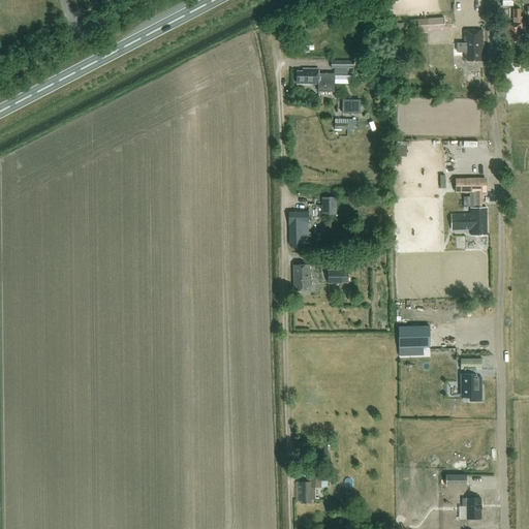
[(522,39),(522,24),(522,18),(520,18),(520,9),(514,9),(514,24),(507,24),(507,39),(509,39),(510,42),(520,42),(520,39),(522,39)]
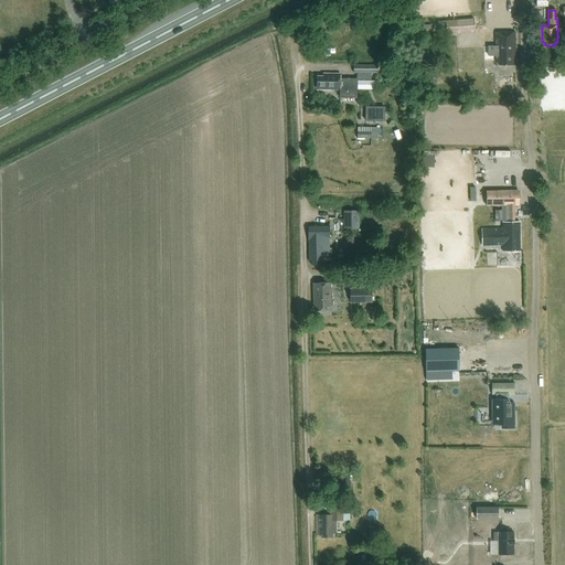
[(446,34),(475,32),(473,19),(445,21),(446,34)]
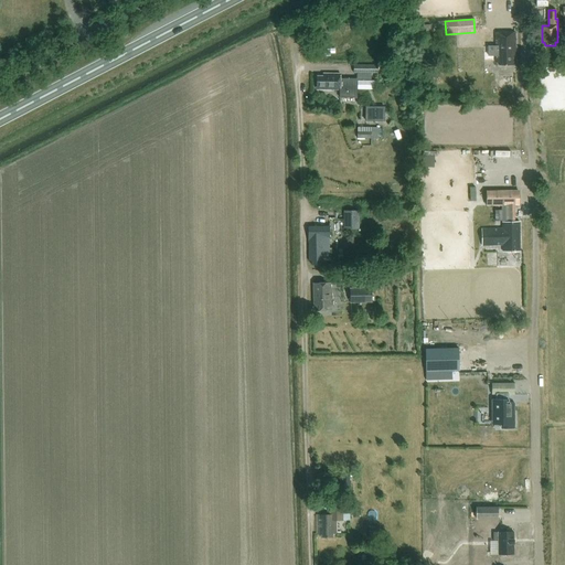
[(496,32),(496,46),(488,46),(488,57),(496,56),(496,62),(499,62),(499,65),(515,65),(515,32),(496,32)]
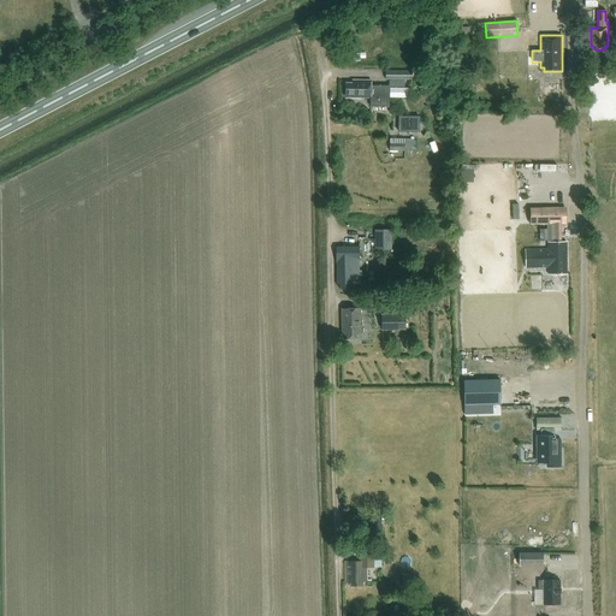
[(390,86),(371,86),(371,81),(353,81),(353,83),(345,83),(345,94),(349,94),(349,98),(371,98),(371,107),(390,107),(390,86)]
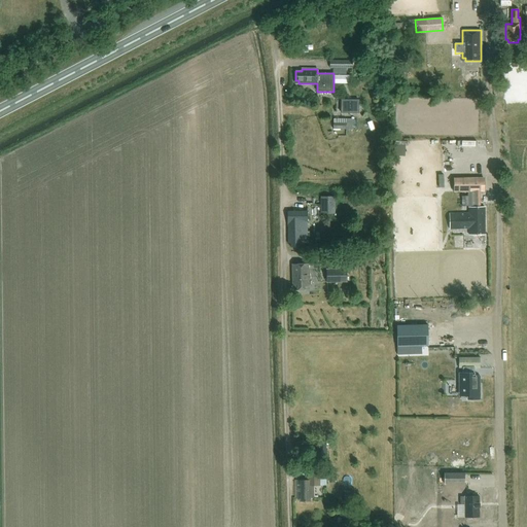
[(342,100),(342,113),(358,113),(358,100),(342,100)]
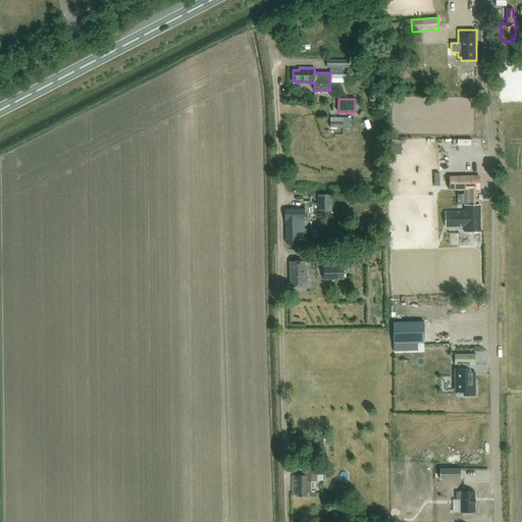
[(330,119),(329,127),(343,128),(343,115),(338,115),(338,119),(330,119)]
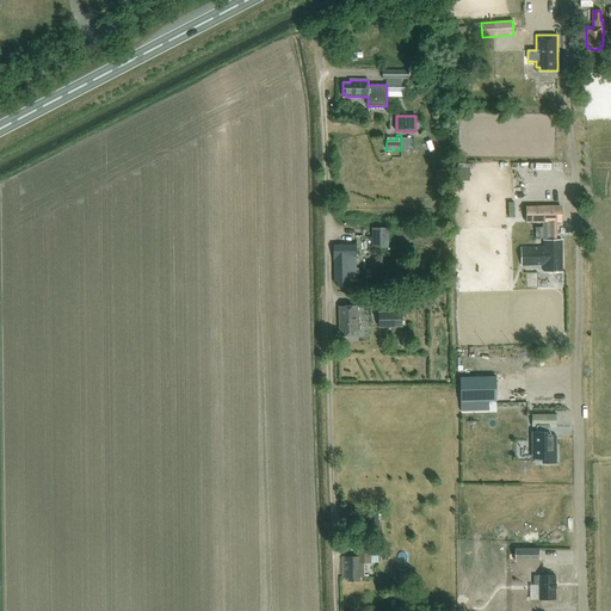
[(562,223),(562,205),(525,207),(526,223),(562,223)]
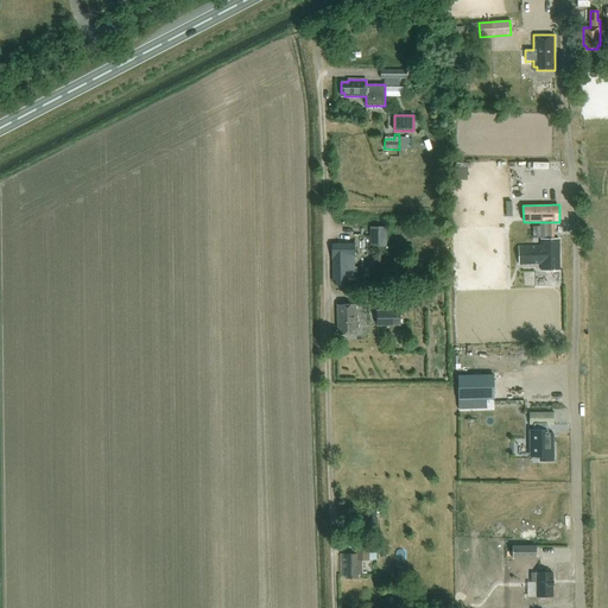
[(532,238),(545,236),(544,226),(532,227),(532,238)]
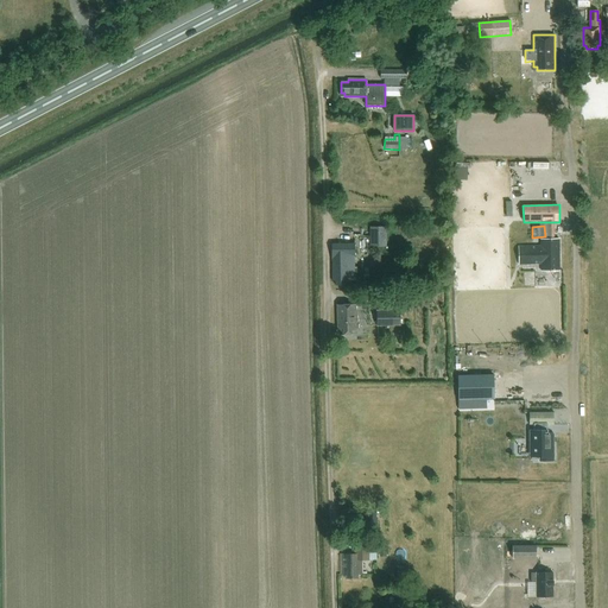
[(385,227),(369,227),(371,247),(385,246),(385,227)]
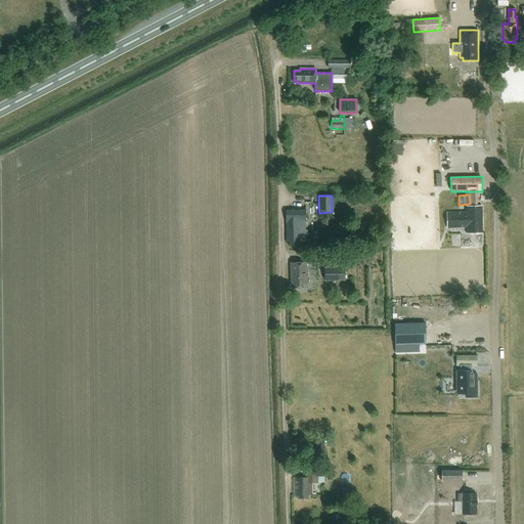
[(466,206),(466,212),(446,212),(446,228),(467,228),(467,233),(482,233),(482,206),(476,206),(476,204),(472,204),(473,206),(466,206)]
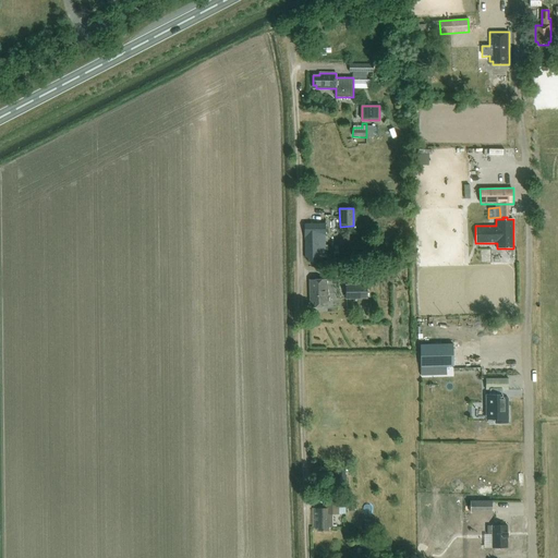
[(325,234),(325,223),(305,223),(305,235),(307,235),(307,239),(305,239),(305,257),(307,257),(307,262),(317,262),(317,257),(320,257),(320,238),(318,238),(318,234),(325,234)]
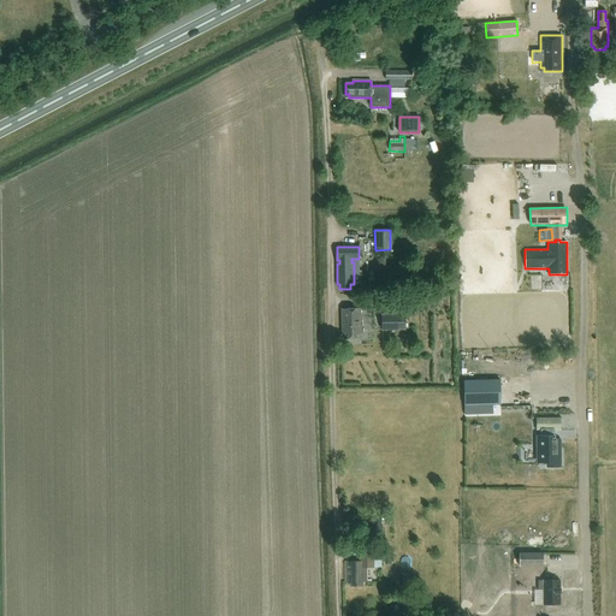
[(361,338),(361,308),(342,309),(343,339),(361,338)]
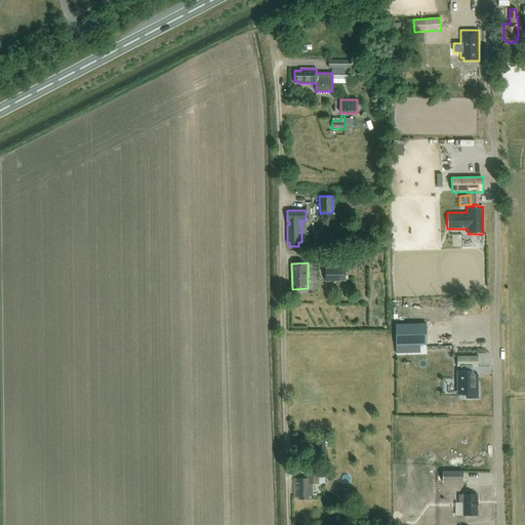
[(346,281),(346,268),(325,269),(325,281),(346,281)]
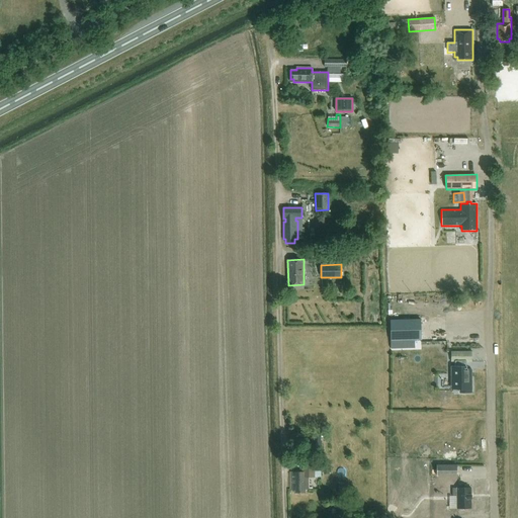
[(421,320),(390,320),(391,341),(399,340),(421,340),(421,320)]
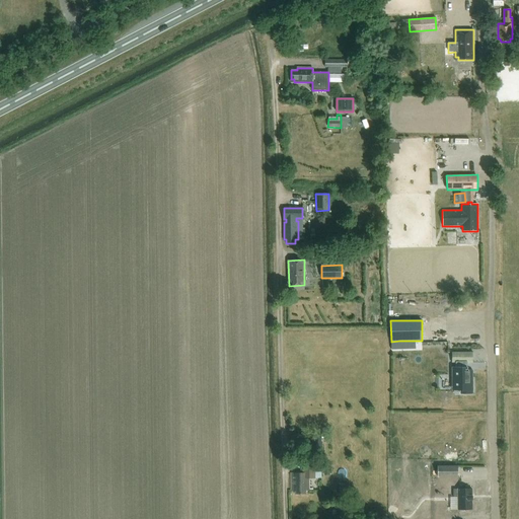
[(472,363),(472,352),(452,352),(452,363),(472,363)]
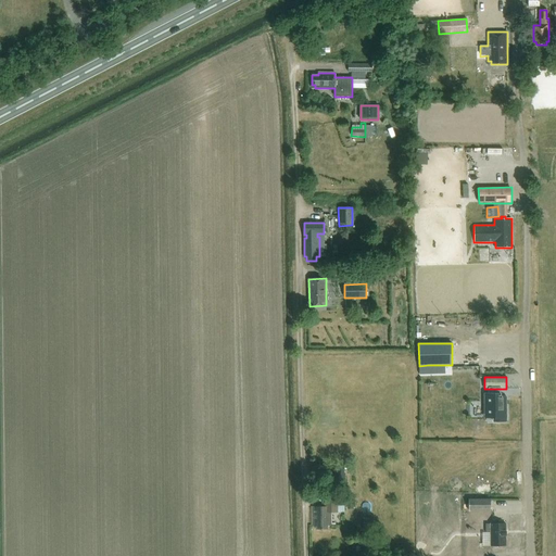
[(506,418),(506,396),(500,396),(500,393),(484,393),(484,402),(490,402),(490,418),(493,418),(493,421),(504,421),(504,418),(506,418)]
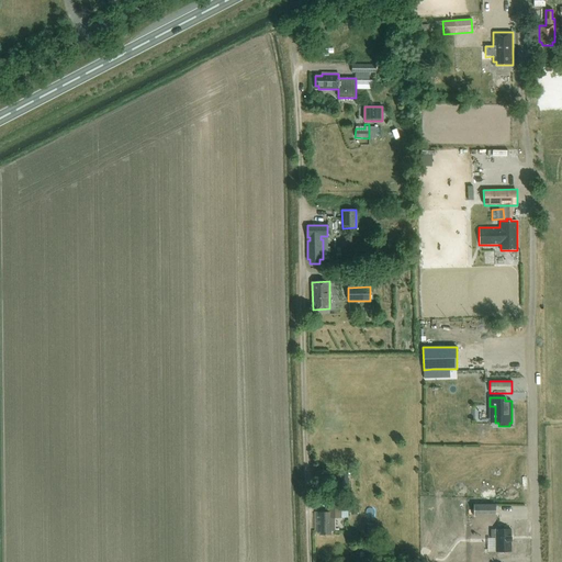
[(349,470),(338,470),(338,491),(349,491),(349,470)]
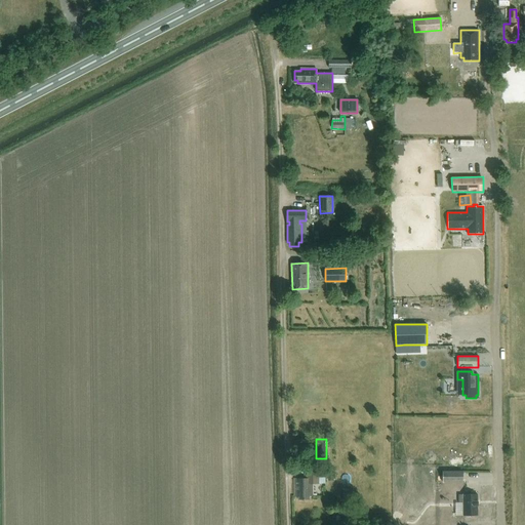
[(313,496),(313,483),(317,483),(317,479),(317,468),(306,468),(306,478),(294,479),(294,496),(298,496),(298,499),(309,499),(309,496),(313,496)]
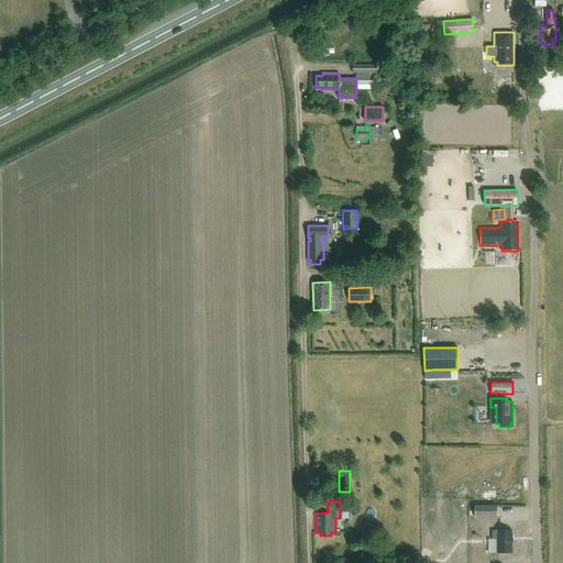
[(474,517),(496,517),(496,505),(474,505),(474,517)]
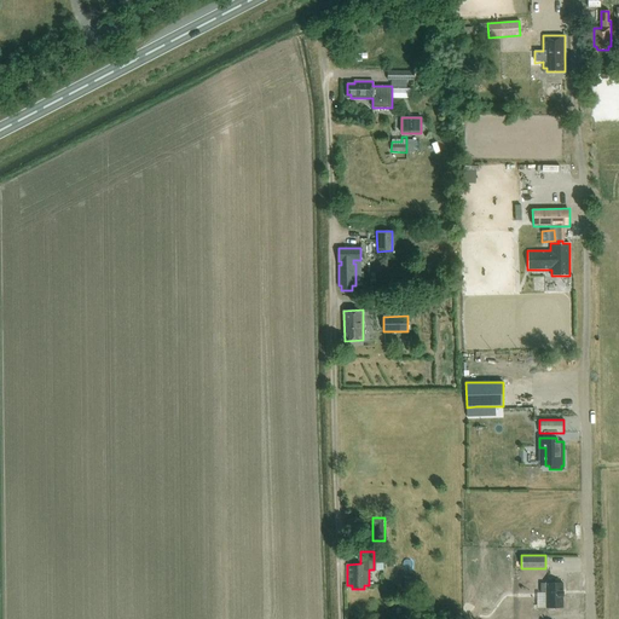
[(415,582),(405,580),(404,591),(415,591),(415,582)]
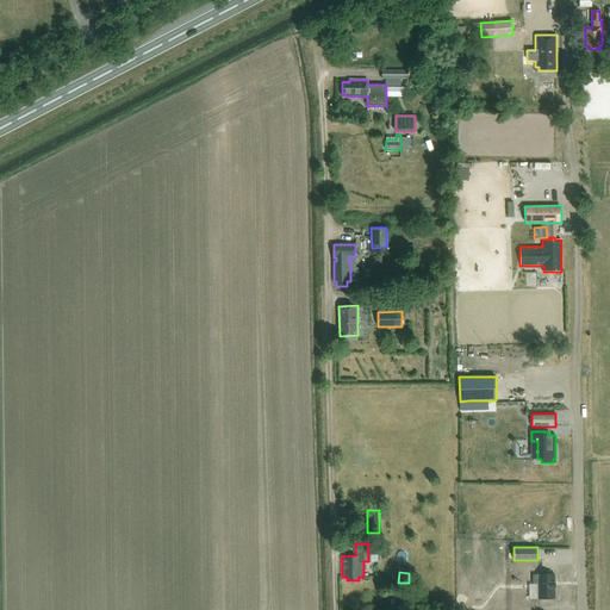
[(555,598),(555,574),(539,574),(533,576),(533,584),(539,584),(539,598),(555,598)]
